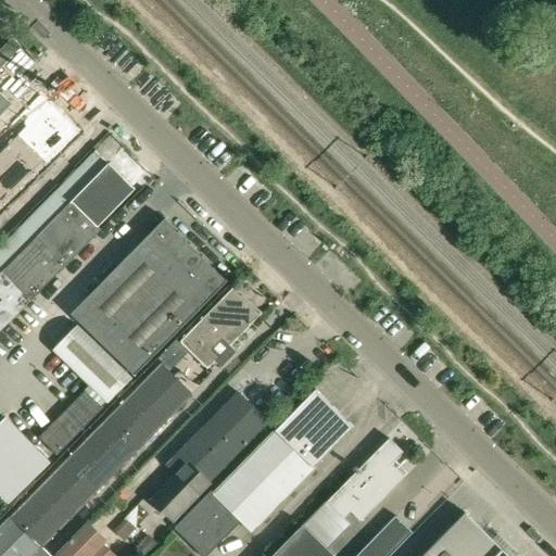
[(41,93),(0,135),(0,211),(79,131),(41,93)]
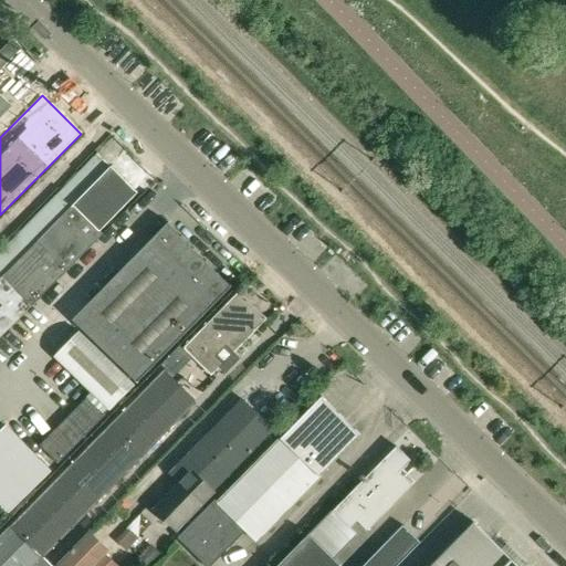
[(0,337),(103,233),(101,231),(138,191),(112,166),(98,152),(3,249),(0,251),(0,337)]
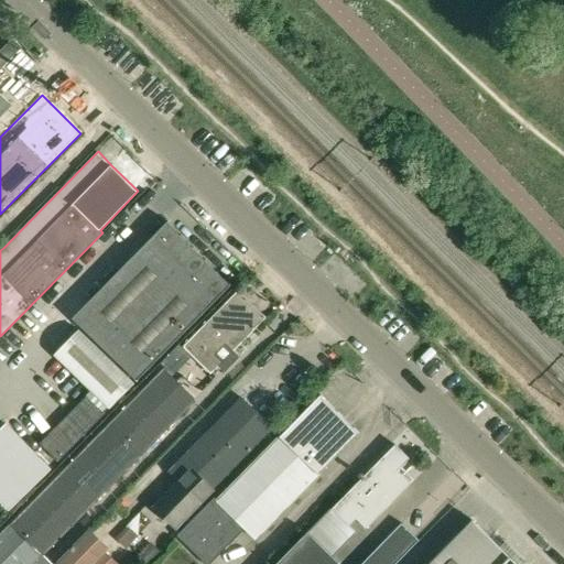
[(232,284),(169,221),(74,317),(139,381),(232,284)]
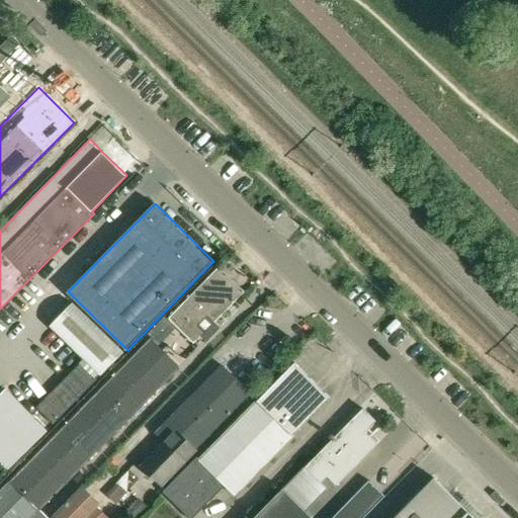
[(219,325),(216,322),(245,291),(234,280),(231,282),(218,269),(169,319),(194,343),(201,336),(204,340),(219,325)]
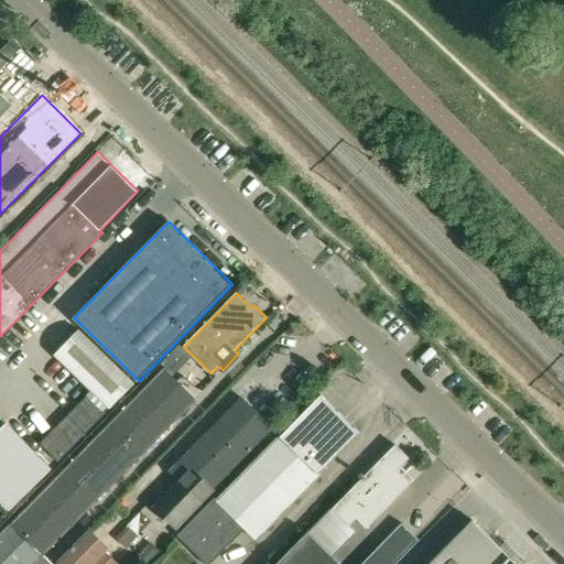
[(54,356),(109,409),(134,383),(79,329),(54,356)]
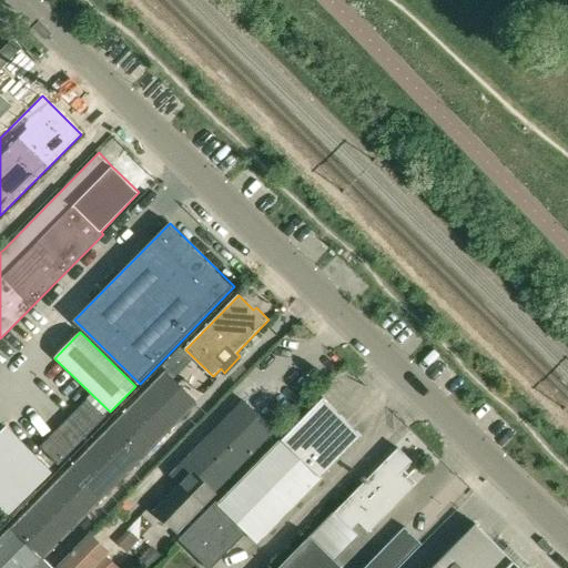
[(53,567),(46,559),(198,403),(165,372),(0,540),(0,567),(53,567)]
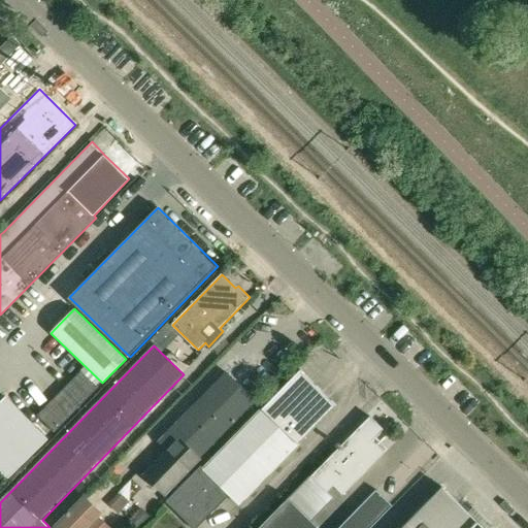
[(57,432),(99,388),(80,370),(38,414),(57,432)]
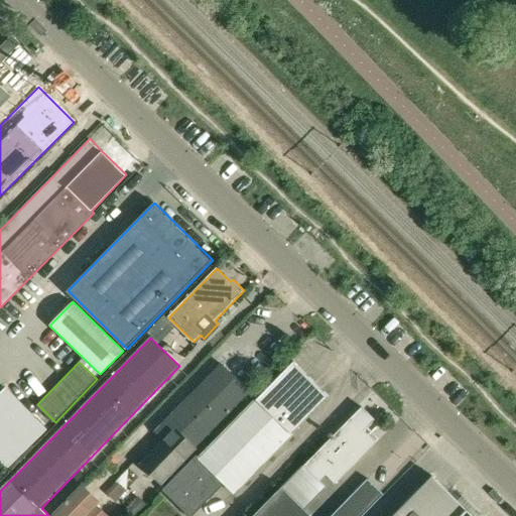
[(192,515),(225,484),(231,490),(289,431),(293,433),(330,396),(294,362),(257,399),(199,458),(197,456),(164,488),(192,515)]
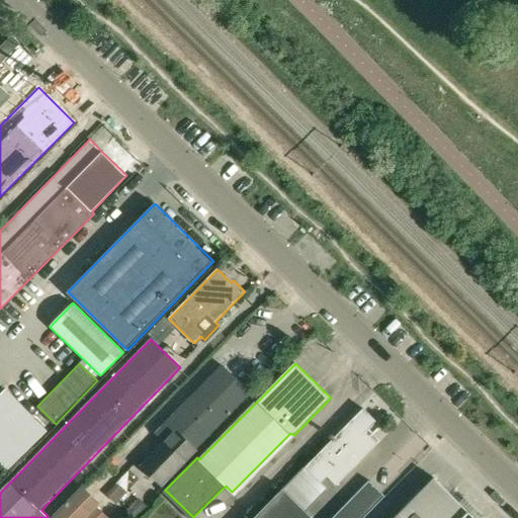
[(156,433),(165,442),(184,461),(251,393),(223,364),(212,374),(210,372),(206,376),(208,378),(156,433)]
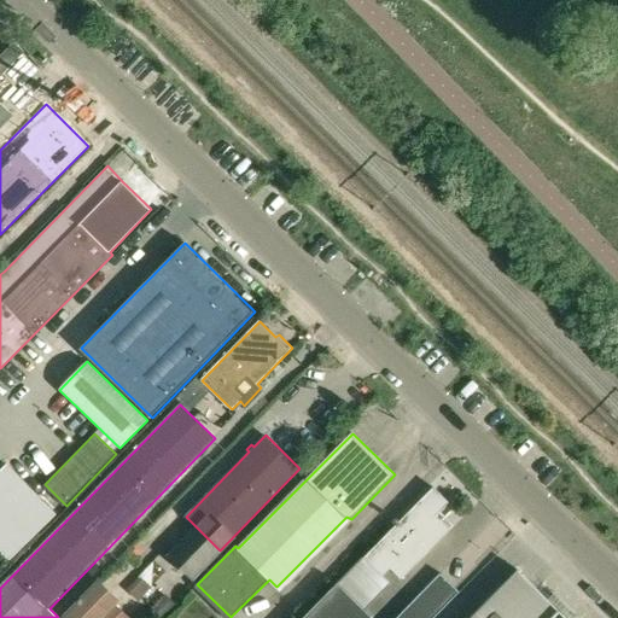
[(54,516),(6,465),(0,471),(0,549),(10,560),(54,516)]
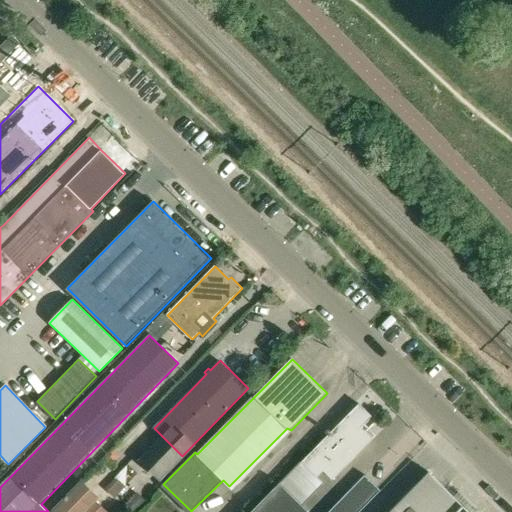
[(318,476),(324,470),(333,479),(377,435),(366,424),(373,417),(360,404),(331,433),(329,430),(326,433),(329,435),(303,461),(300,459),(287,472),(304,489),(318,476)]
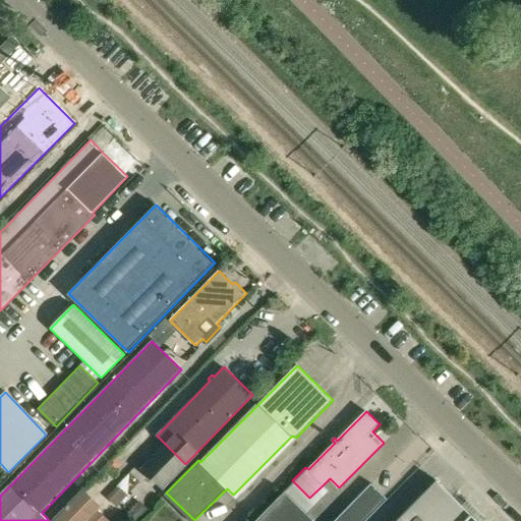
[(185,464),(166,445),(143,468),(163,487),(185,464)]
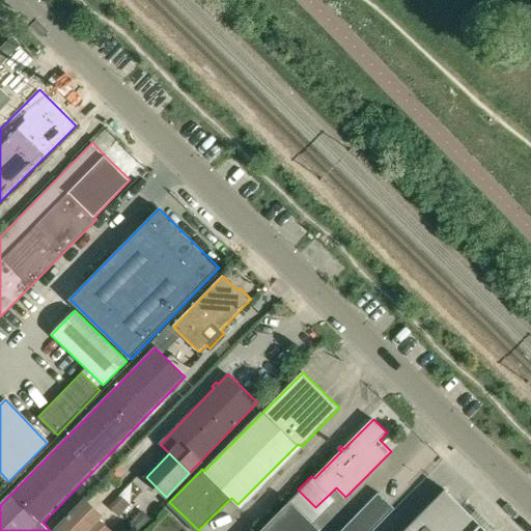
[(486,530),(446,491),(406,530),(486,530)]
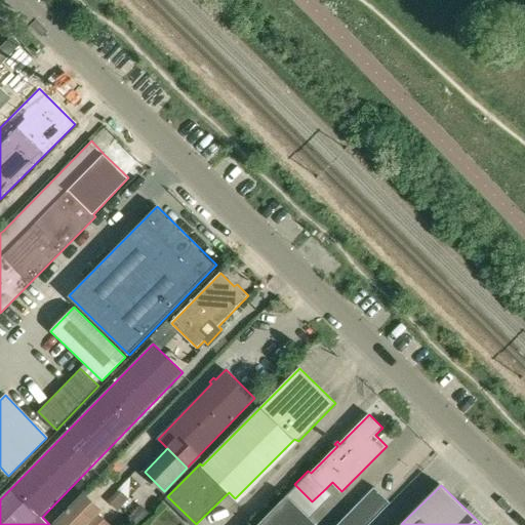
[(319,524),(286,492),(253,524),(368,524),(390,503),(374,487),(336,524),(319,524)]
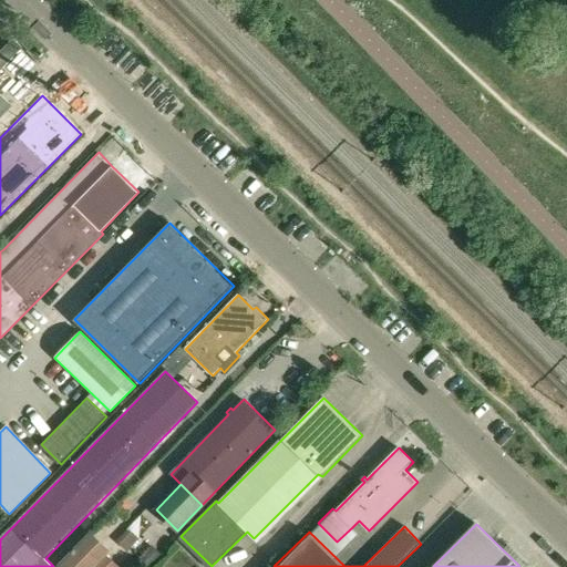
[(132,553),(142,543),(131,532),(121,542),(132,553)]
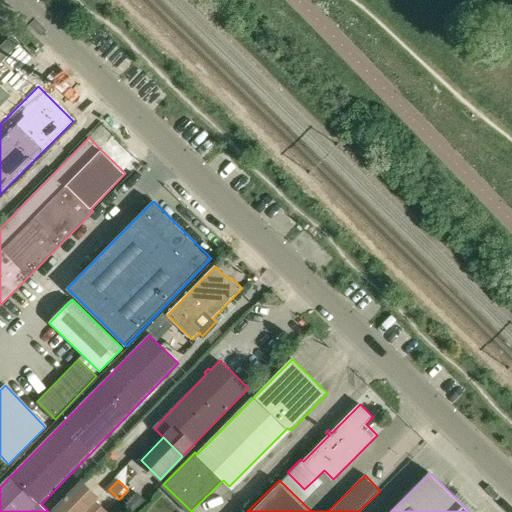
[(103,511),(93,501),(98,496),(82,481),(52,511),(103,511)]
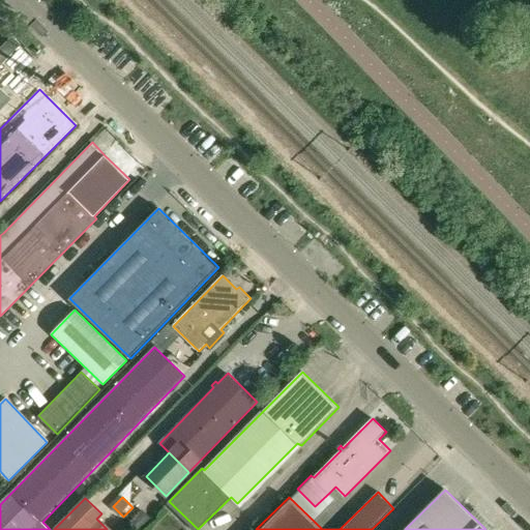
[(141,512),(130,522),(139,529),(149,521),(141,512)]
